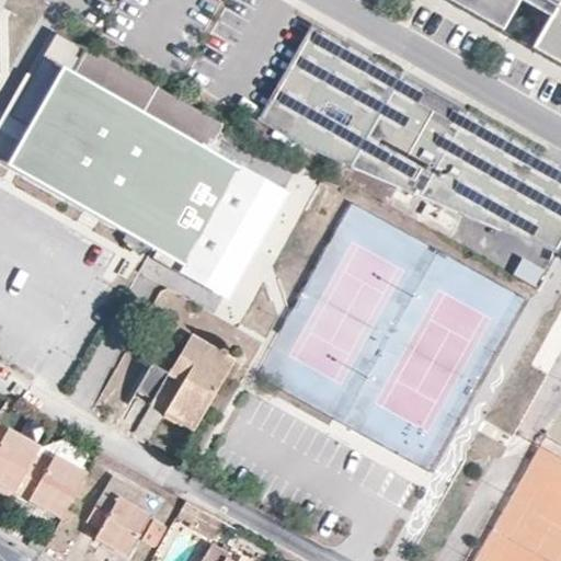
[(448,0),(501,30),(517,0),(448,0)]
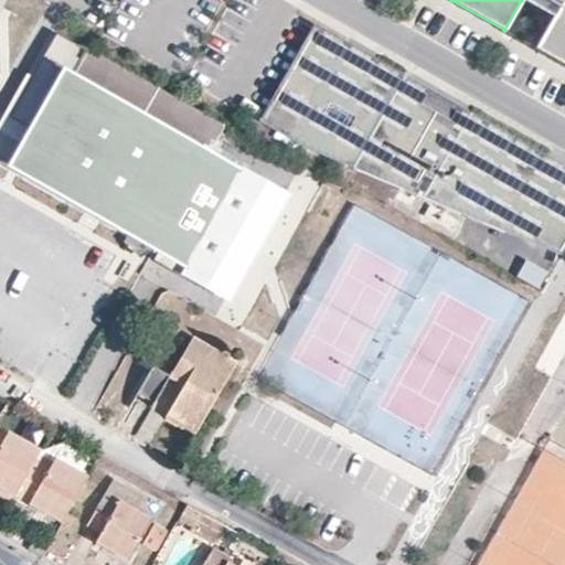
[(558,10),(536,49),(564,64),(564,0),(564,1),(558,10)]
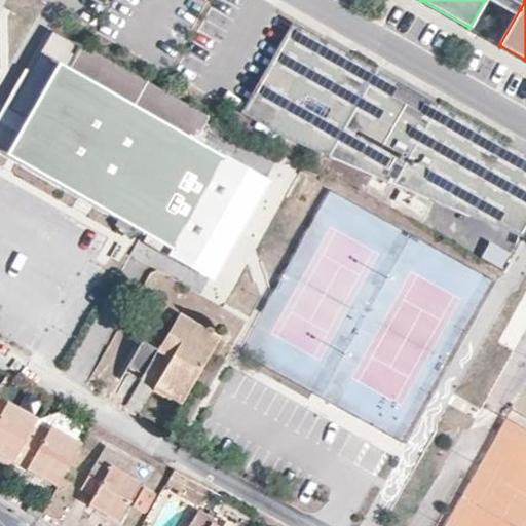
[(525,1),(522,0),(502,0),(520,9),(525,1)]
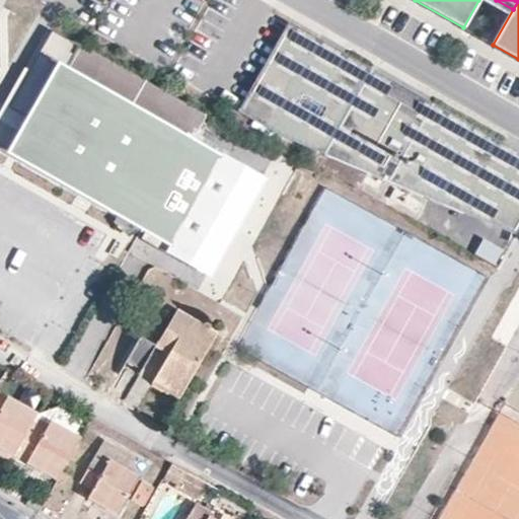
[(488,168),(463,212),(516,234),(518,229),(518,153),(373,70),(324,42),(288,21),(264,64),(236,112),(263,126),(272,131),(289,138),(309,148),(324,154),(353,102),(358,94),(488,168)]
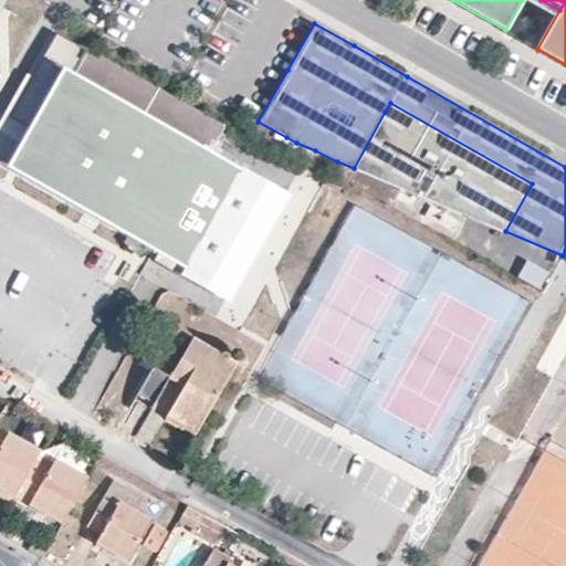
[(9,167),(130,236),(155,250),(236,294),(291,197),(211,152),(226,126),(91,49),(59,31),(11,115),(32,127),(23,142),(9,167)]
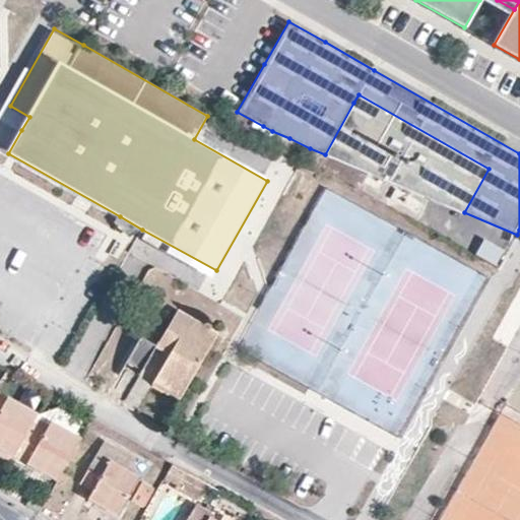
[(489,169),(359,94),(353,103),(325,154),(464,212),(489,169)]
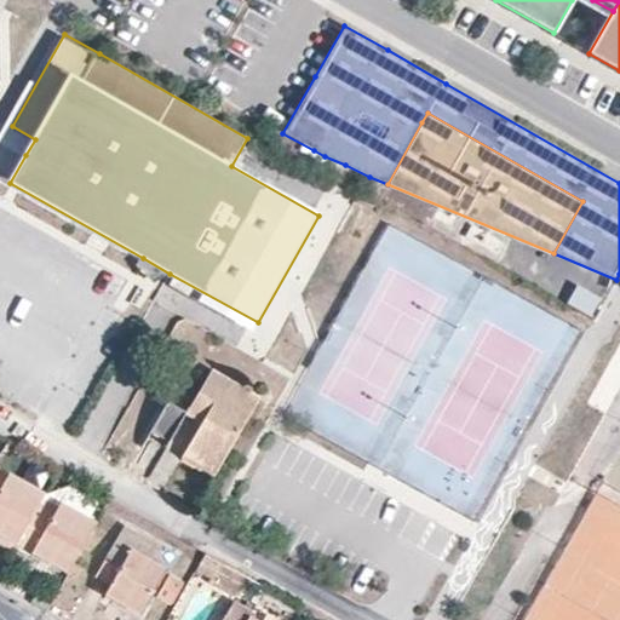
[(26,155),(35,139),(12,126),(4,143),(26,155)]
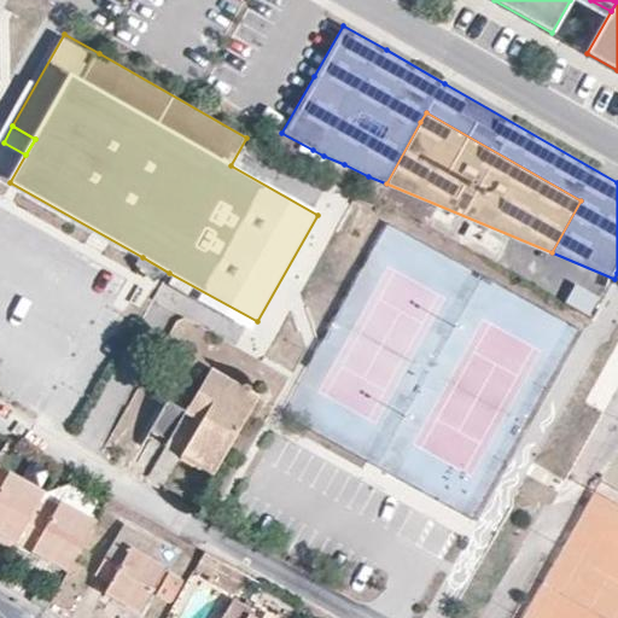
[(157,280),(169,273),(143,257),(136,266),(157,280)]
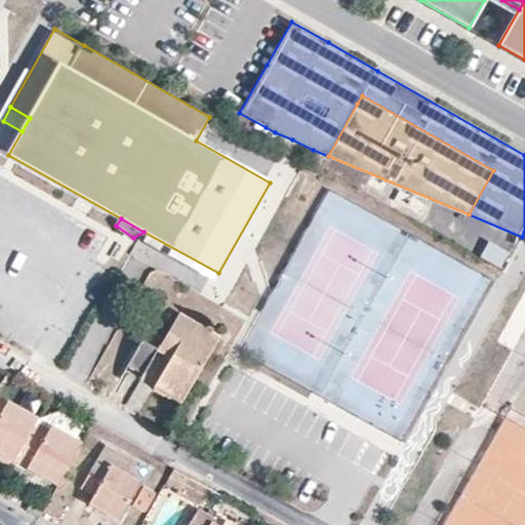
[(172,355),(161,376),(188,392),(220,334),(179,312),(170,328),(184,335),(172,355)]
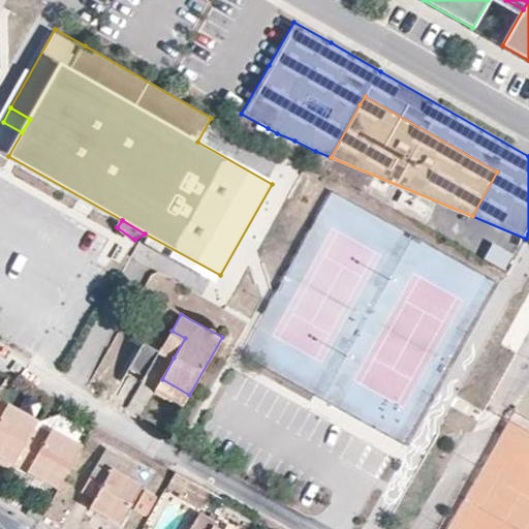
[(160,350),(174,358),(185,338),(172,331),(160,350)]
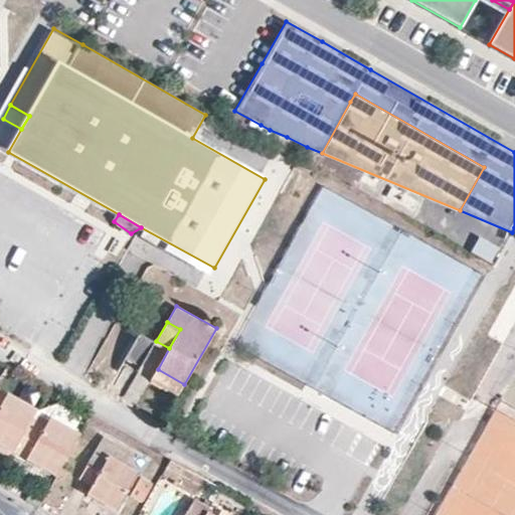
[(142,366),(156,341),(142,333),(128,358),(142,366)]
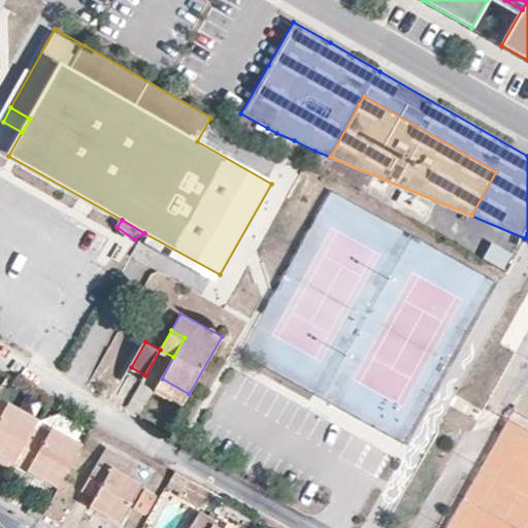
[(162,378),(157,387),(184,402),(189,394),(162,378)]
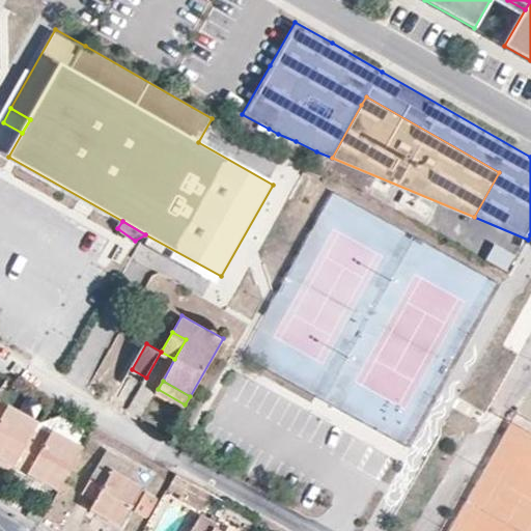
[(34,426),(36,423),(37,422),(0,400),(0,456),(12,465),(34,426)]
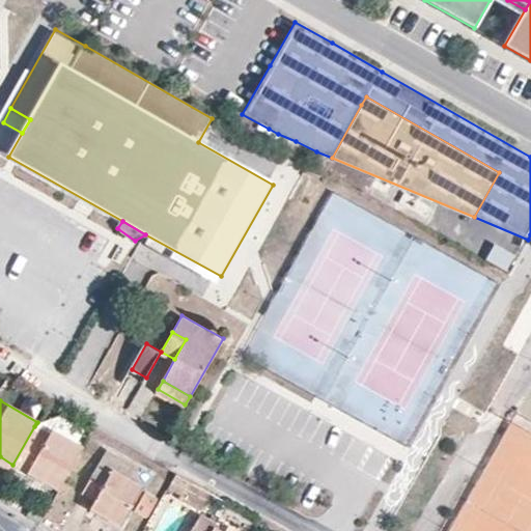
[(36,423),(34,426),(50,435),(52,431),(75,445),(85,428),(60,415),(36,423)]
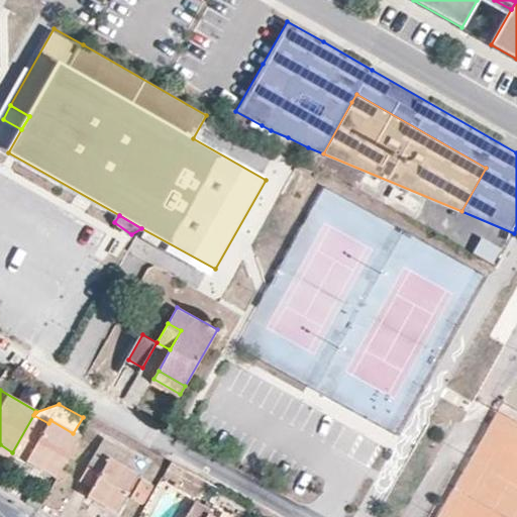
[(80,436),(73,433),(50,420),(48,423),(33,415),(12,452),(57,478),(80,436)]
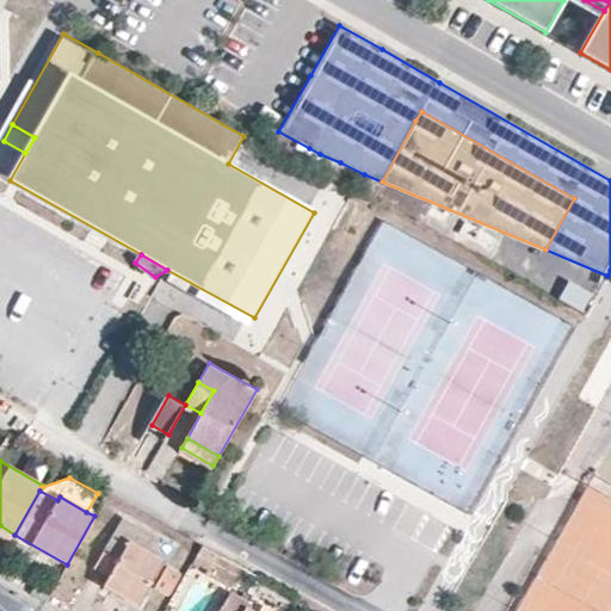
[(122,519),(96,566),(110,574),(105,585),(140,605),(152,585),(168,596),(179,574),(164,565),(166,561),(148,550),(153,537),(122,519)]
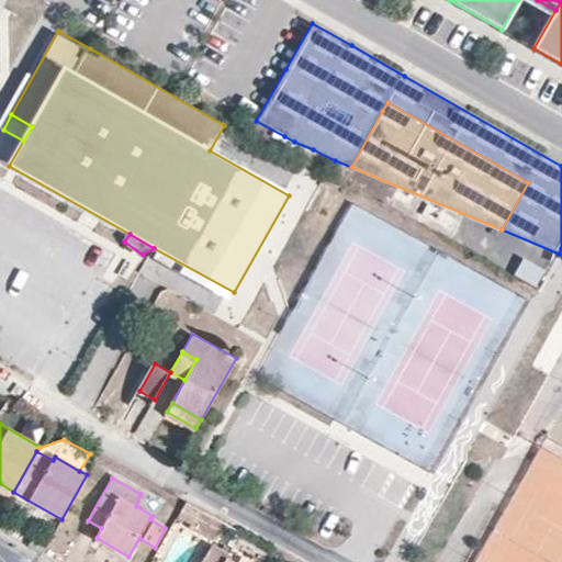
[(13,492),(0,483),(0,492),(10,498),(13,492)]
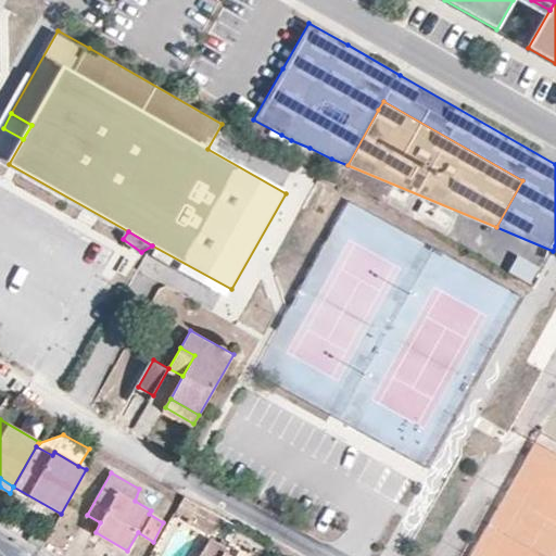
[(182,495),(176,508),(194,519),(202,506),(182,495)]
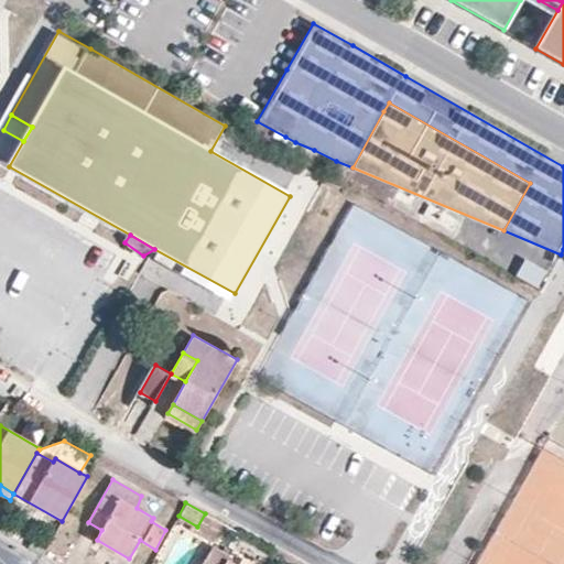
[(205,513),(197,527),(216,537),(223,523),(205,513)]
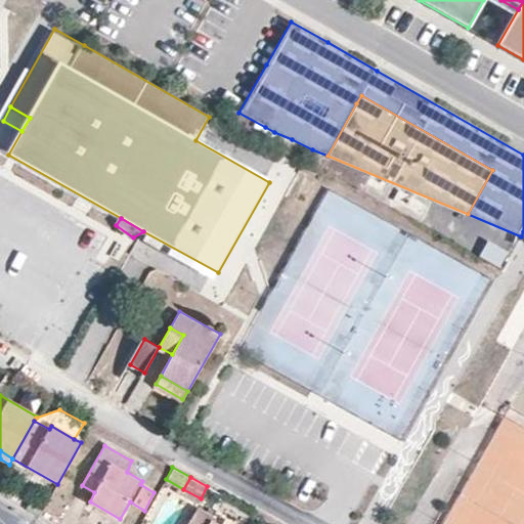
[(214,523),(210,522),(212,517),(195,508),(186,523),(214,523)]
